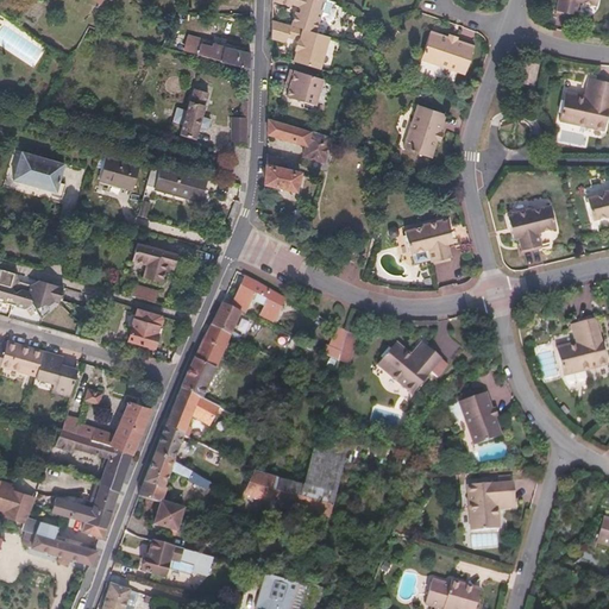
[(299,12),(295,11),(290,25),(315,32),(320,18),(328,14),(332,1),(328,0),(271,0),(272,0),(290,6),(292,4),(297,5),(299,12)]
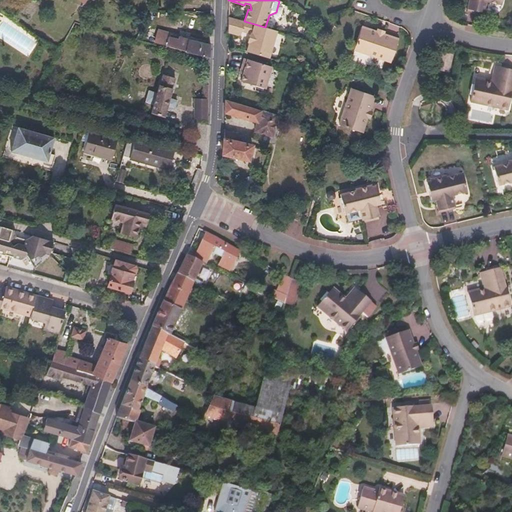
[(468,0),(466,11),(481,15),(485,0),(500,4),(501,0),(468,0)]
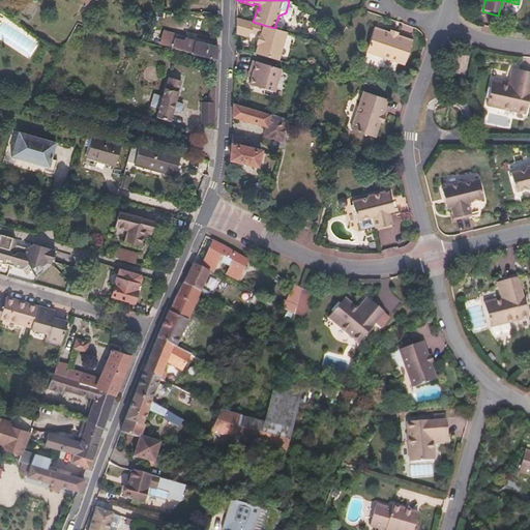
[(251,32),(260,35),(257,43),(258,45),(256,54),(276,60),(285,32),(274,28),(253,22),(236,17),(236,30),(236,31),(236,32),(249,36),(251,32)]
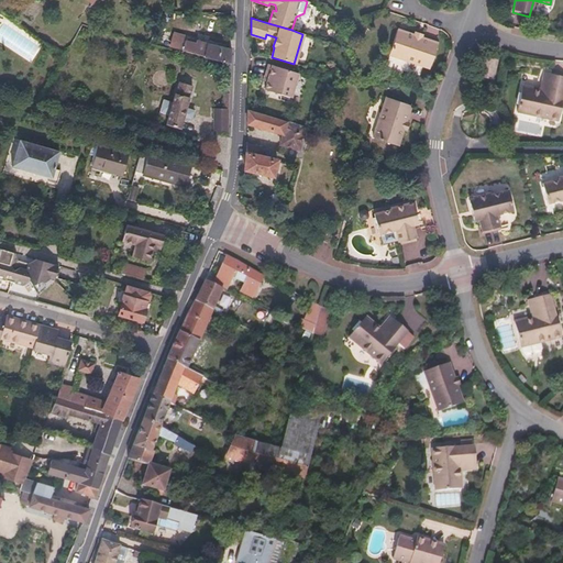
[(412,34),(396,29),(387,54),(429,68),(437,43),(419,36),(418,39),(412,36),(412,34)]
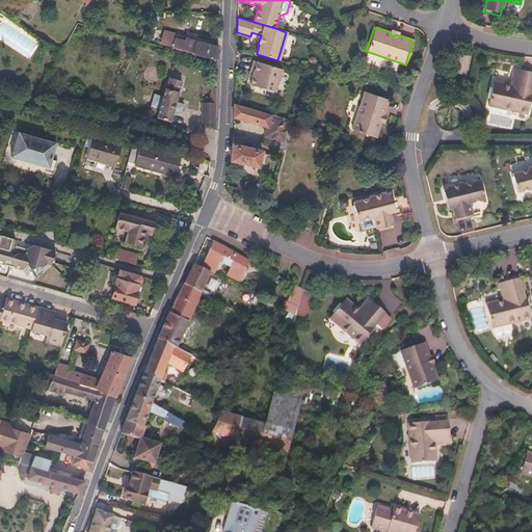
[(195,43),(176,37),(173,49),(193,54),(195,43)]
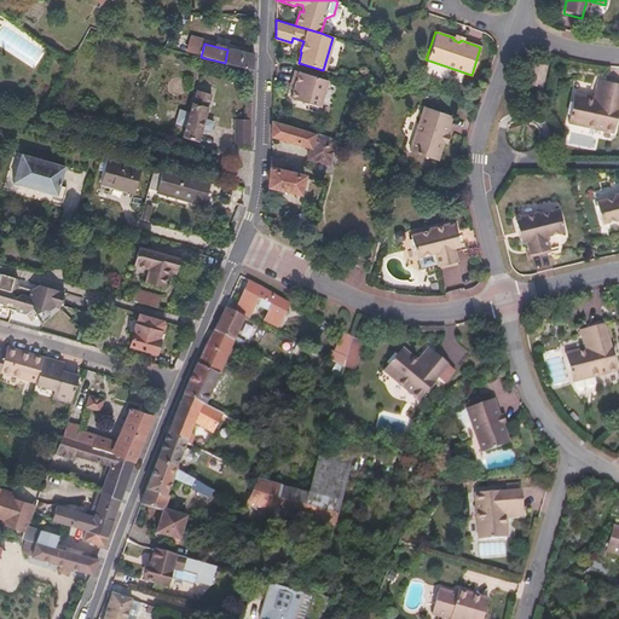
[(229,48),(227,50),(225,63),(252,70),(253,55),(229,48)]
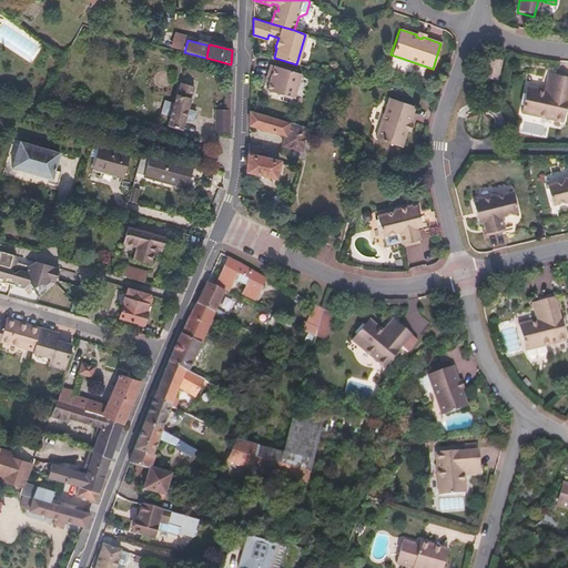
[(503,48),(487,46),(485,60),(499,63),(503,48)]
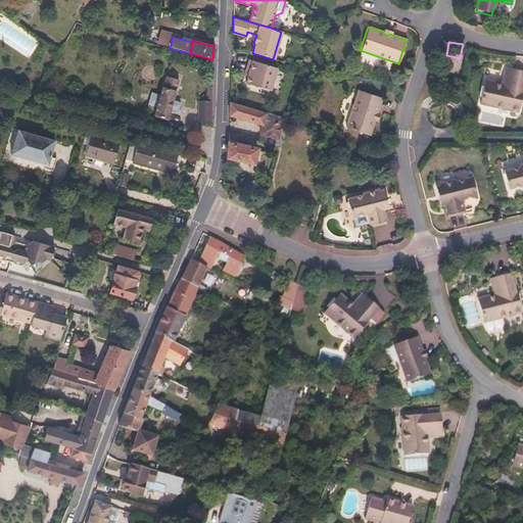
[(460,58),(446,55),(445,61),(459,63),(460,58)]
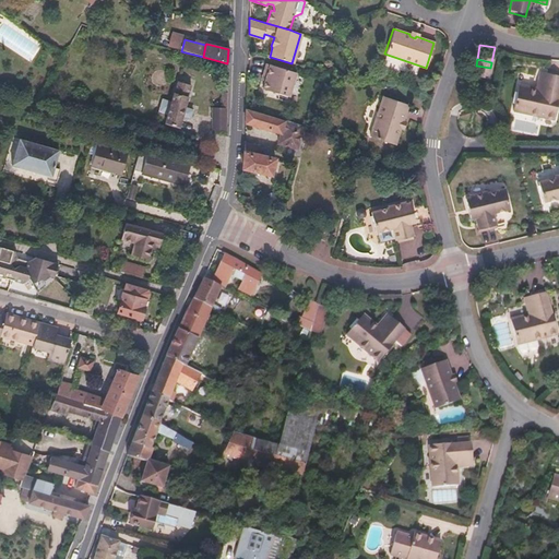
[(261,75),(266,76),(265,82),(263,85),(287,93),(294,71),(264,62),(261,75)]
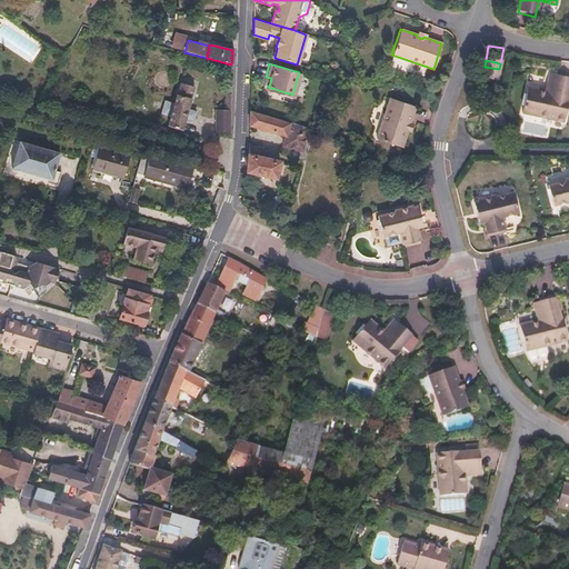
[(547,89),(529,85),(522,111),(565,120),(568,98),(568,93),(567,93),(568,81),(568,75),(551,71),(547,89)]
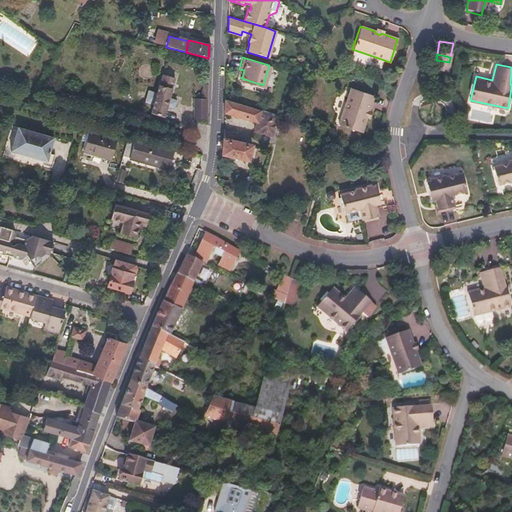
[(158,75),(154,93),(151,106),(150,114),(163,116),(171,78),(158,75)]
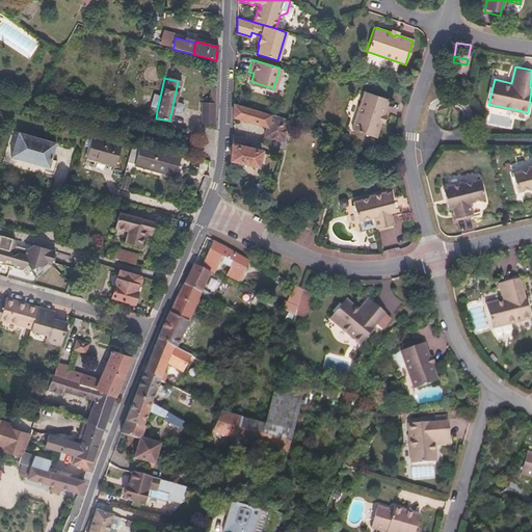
[(250,81),(249,85),(272,92),(273,88),(250,81)]
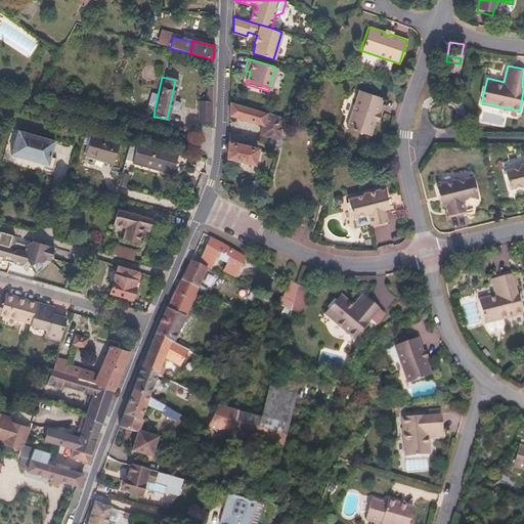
[(384,97),(360,90),(347,127),(370,135),(376,122),(379,113),(384,97)]
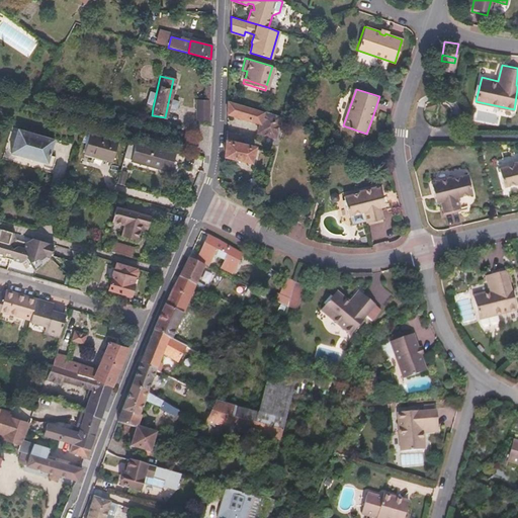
[(156,94),(147,92),(144,105),(153,107),(156,94)]
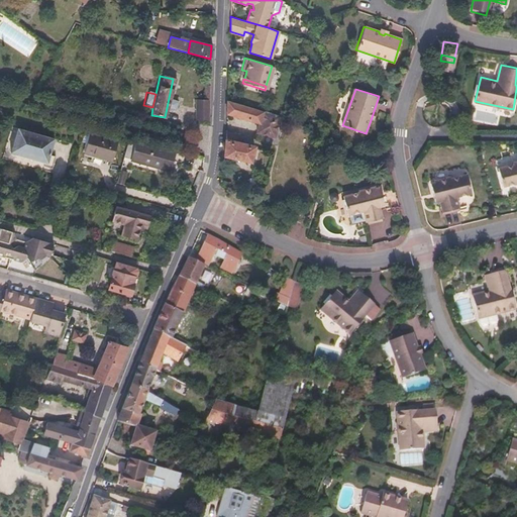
[(209,100),(198,100),(198,123),(209,123),(209,100)]
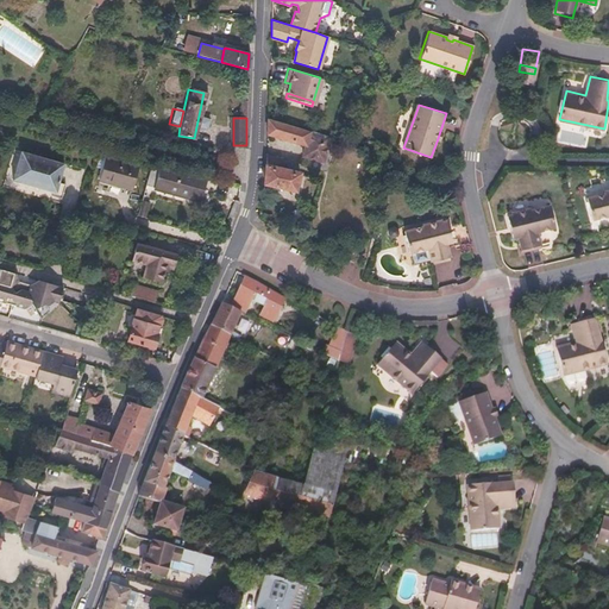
[(269,118),(268,133),(306,145),(302,156),(322,163),(331,138),(269,118)]
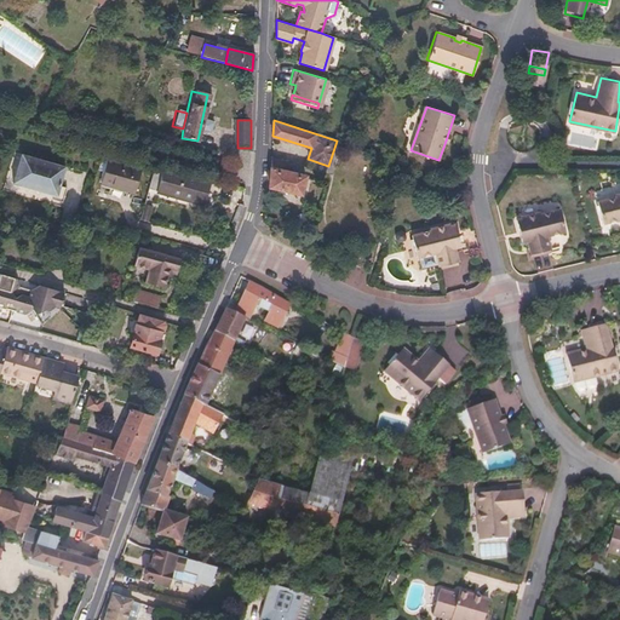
[(67,168),(23,154),(13,184),(57,197),(67,168)]
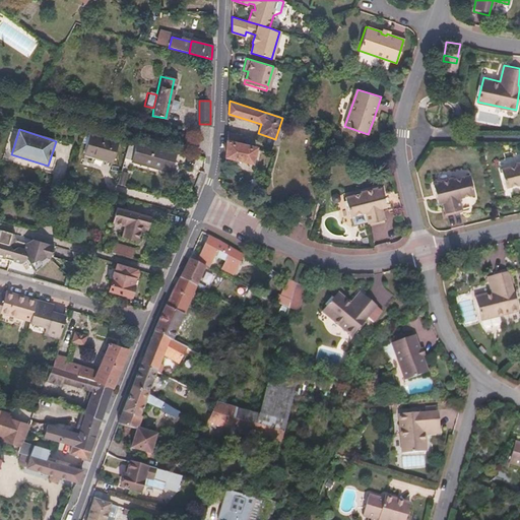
[(244,137),(229,133),(226,155),(252,163),(256,147),(242,144),(244,137)]
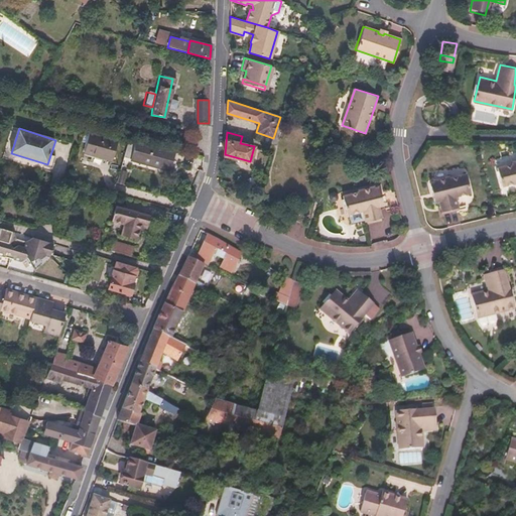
[(116,140),(88,133),(83,152),(110,160),(116,140)]
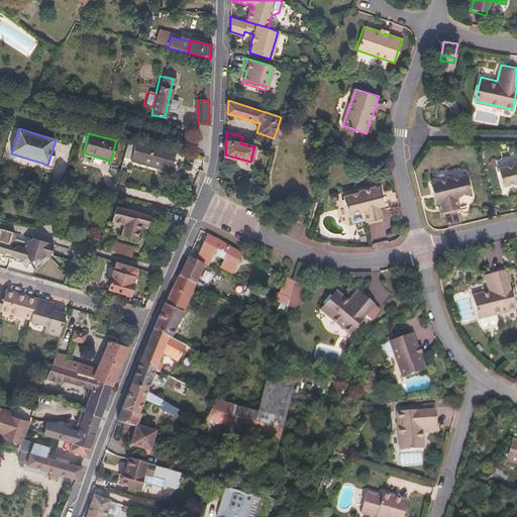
[(177,150),(128,137),(123,157),(132,160),(132,161),(171,172),(177,150)]
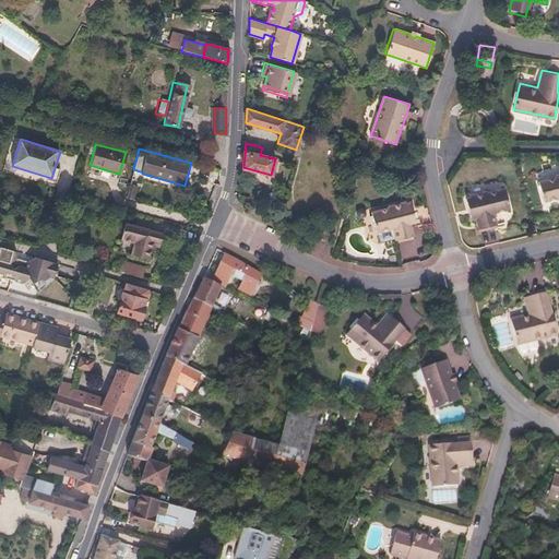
[(556,178),(538,182),(543,202),(558,198),(558,175),(555,177),(556,178)]
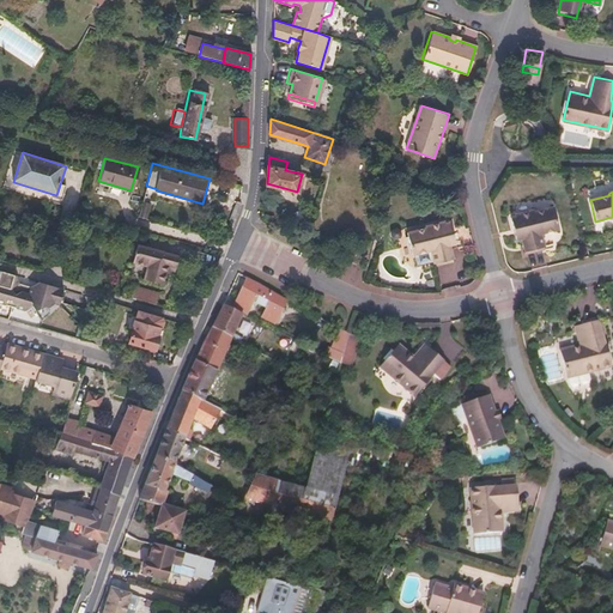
[(153,204),(143,201),(138,218),(149,220),(153,204)]
